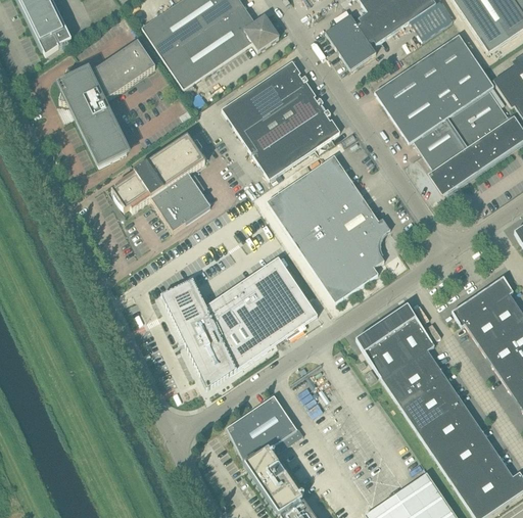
[(17,0),(45,55),(58,46),(58,45),(72,38),(53,0),(17,0)]
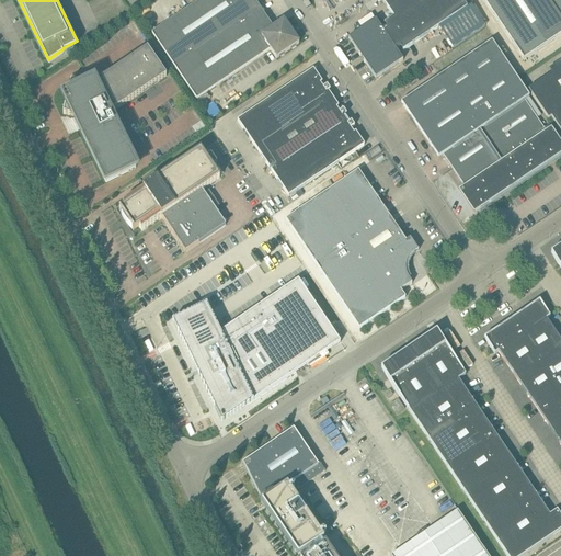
[(193,0),(151,27),(174,61),(260,3),(258,0),(193,0)]
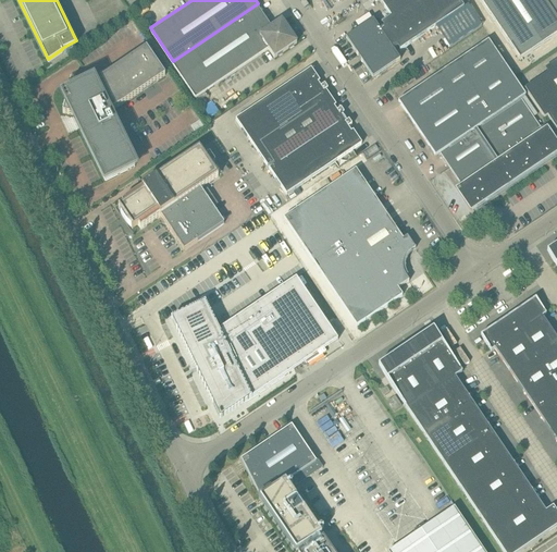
[(373,14),(346,33),(358,51),(359,50),(358,50),(361,48),(364,53),(362,56),(361,54),(361,56),(373,73),(380,69),(400,54),(393,45),(398,41),(400,46),(459,5),(463,2),(462,0),(382,0),(391,12),(386,14),(382,17),(384,22),(380,24),(373,14)]
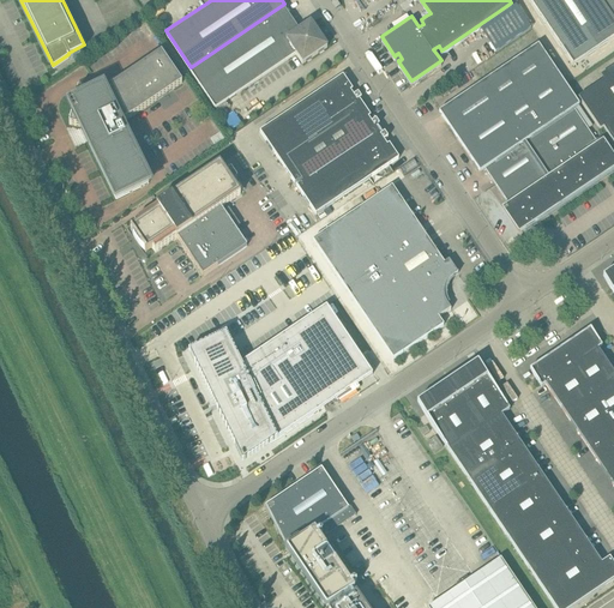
[(531,0),(573,61),(613,32),(613,0),(531,0)]
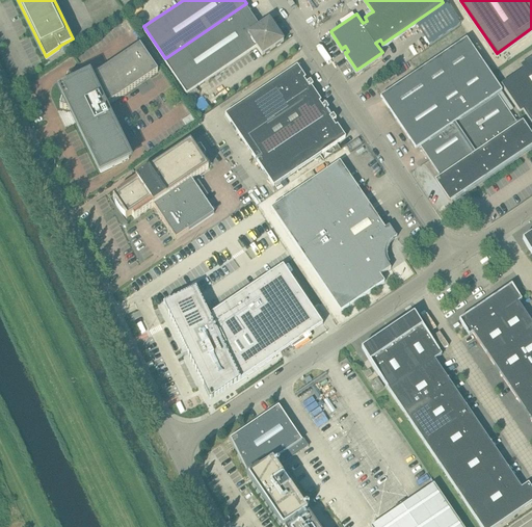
[(259,22),(246,3),(165,58),(186,89),(257,42),(262,51),(284,36),(269,15),(259,22)]
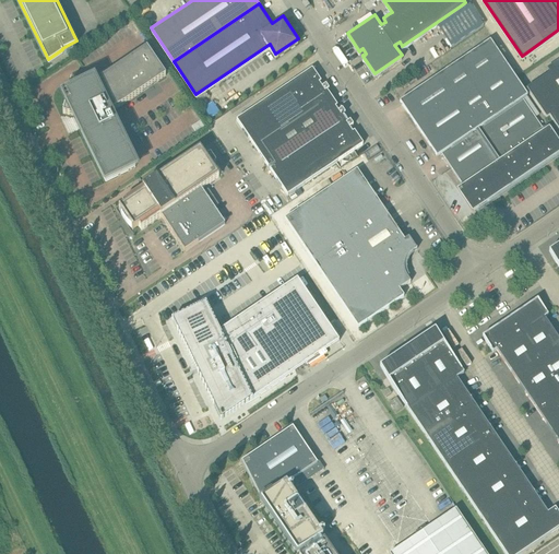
[(400,96),(400,97),(437,152),(441,149),(451,163),(463,181),(460,183),(456,185),(472,208),(475,205),(558,149),(558,140),(547,124),(544,126),(535,113),(523,94),(527,91),(490,36),(400,96)]
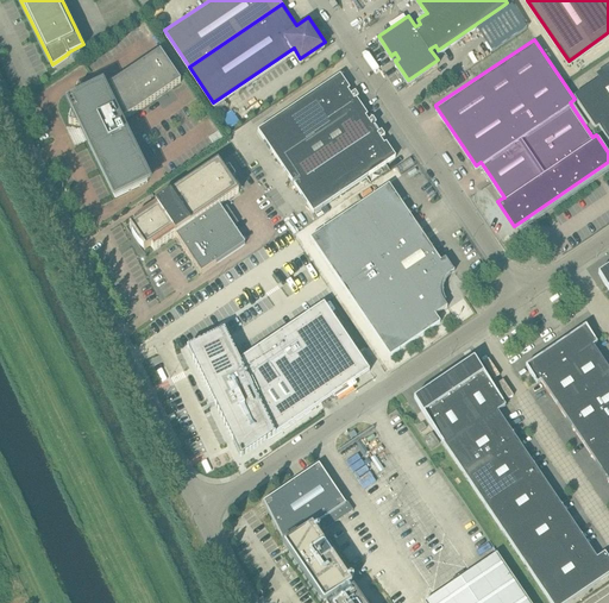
[(79,82),(69,118),(71,119),(74,119),(77,120),(86,138),(88,137),(115,193),(148,176),(118,115),(125,113),(131,110),(137,106),(181,77),(159,46),(114,77),(111,80),(108,81),(105,82),(100,83),(96,83),(93,85),(89,85),(86,85),(82,83),(79,82)]
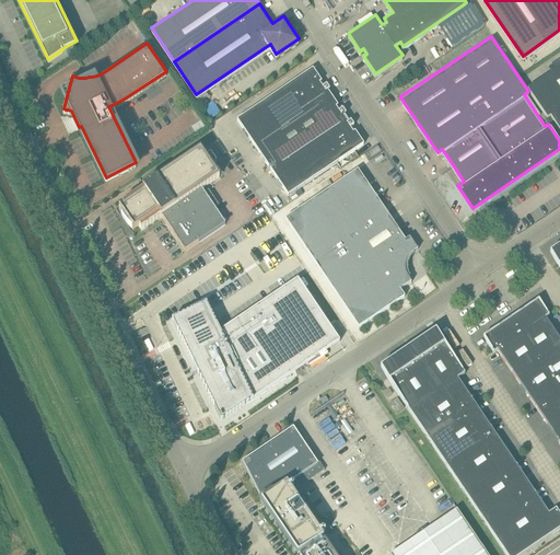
[(559,61),(527,84),(547,114),(550,112),(559,126),(559,61)]
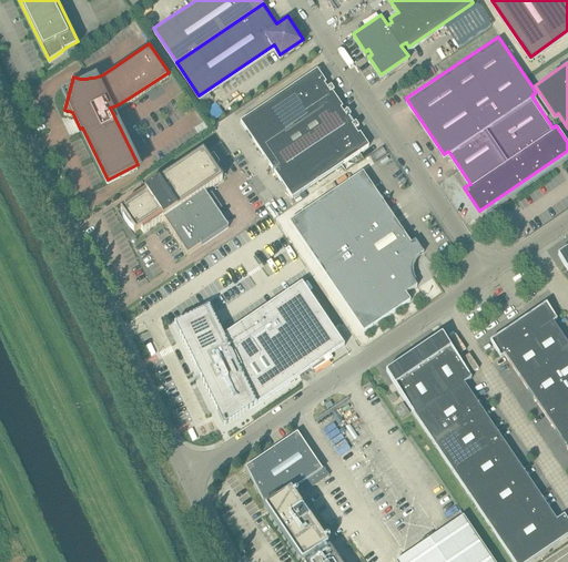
[(241,116),(257,142),(334,90),(332,87),(334,85),(331,81),(327,84),(324,80),(326,78),(317,64),(241,116)]
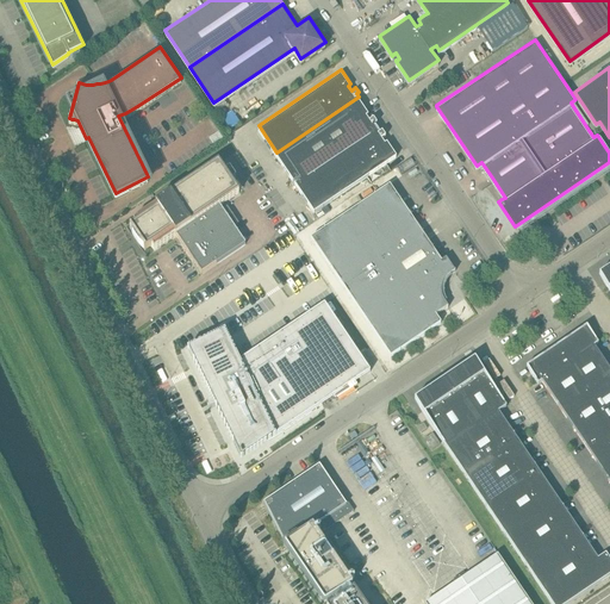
[(368,110),(359,97),(277,153),(296,180),(378,124),(374,120),(377,118),(373,113),(369,117),(366,112),(368,110)]
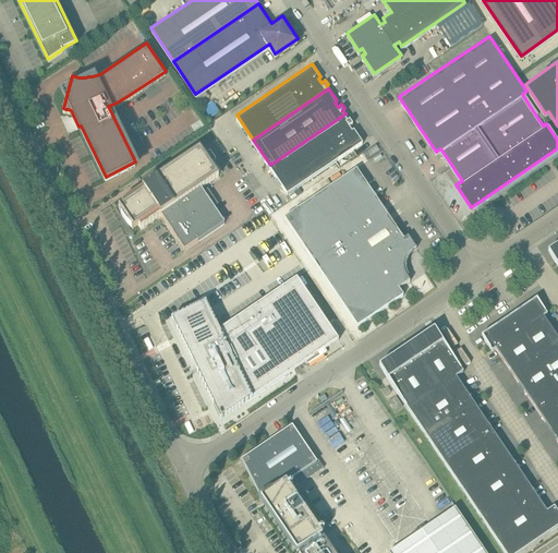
[(346,113),(270,165),(287,190),(362,139),(353,125),(352,128),(349,123),(352,120),(350,116),(348,117),(346,113)]
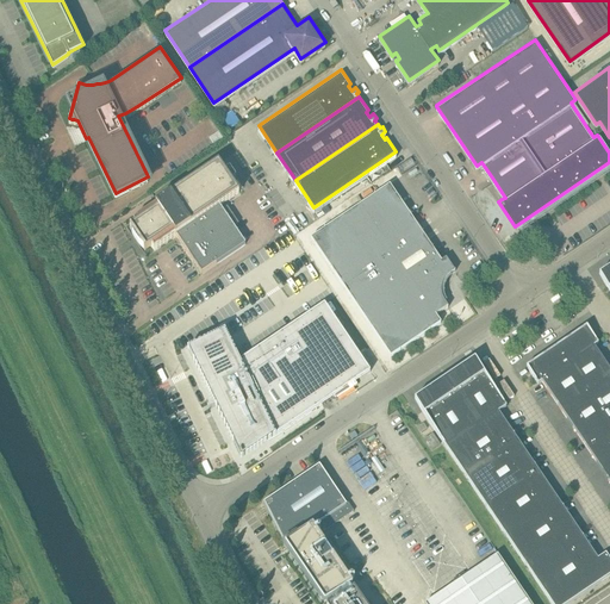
[(210,132),(215,139),(225,134),(219,125),(210,132)]
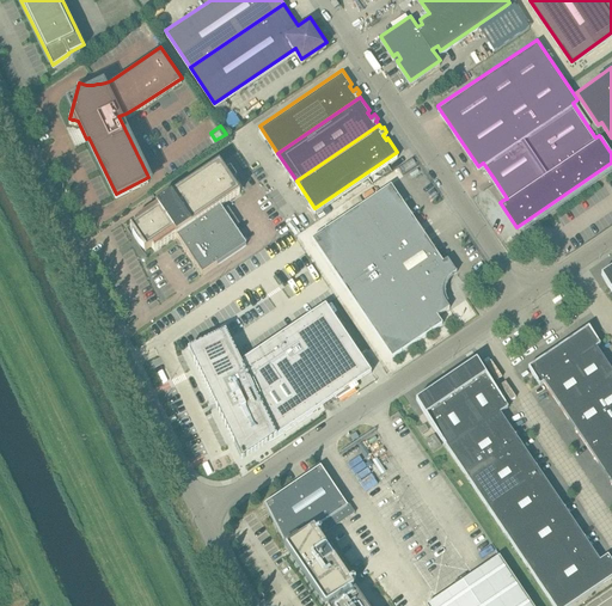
[(200,170),(155,200),(155,201),(134,215),(142,227),(140,230),(144,236),(146,233),(154,246),(176,231),(202,269),(246,240),(220,201),(239,189),(219,158),(200,171),(200,170)]
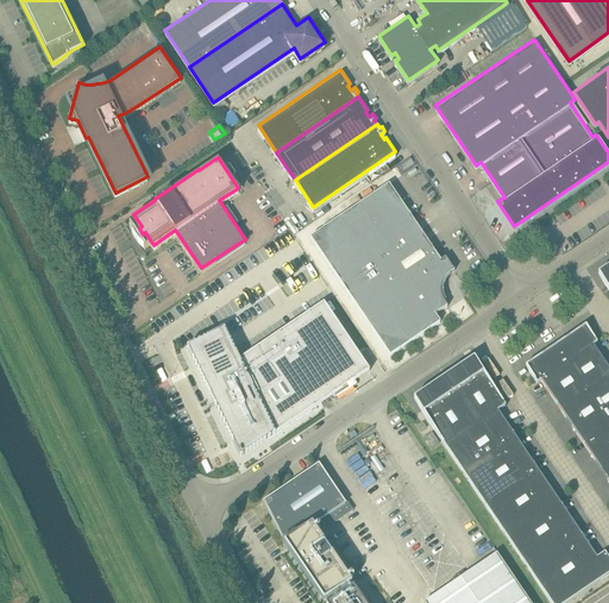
[(447,301),(444,296),(443,294),(441,290),(440,287),(440,283),(441,280),(443,276),(445,274),(446,271),(450,269),(454,265),(445,252),(440,256),(389,180),(311,233),(390,351),(440,318),(434,309),(446,301),(446,302),(447,301)]
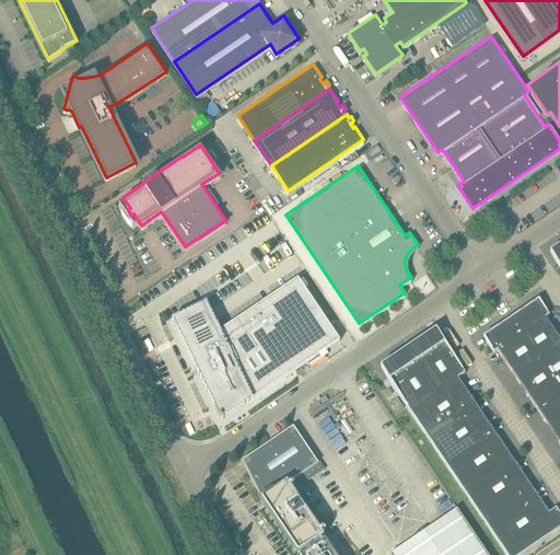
[(173,315),(172,315),(221,417),(253,396),(253,395),(295,367),(292,361),(335,332),(339,337),(298,275),(220,327),(203,295),(173,315)]
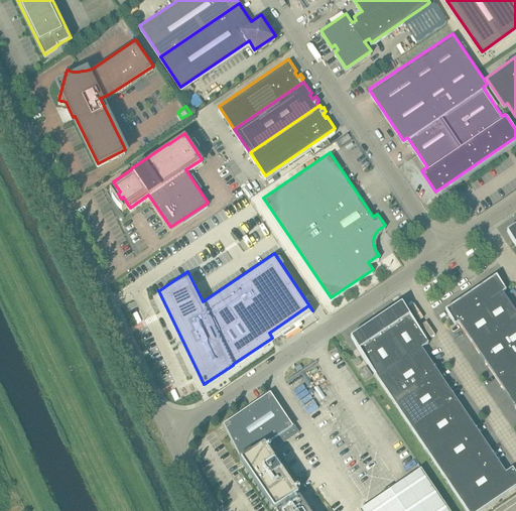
[(479,283),(481,285),(506,323),(515,315),(515,307),(503,288),(506,286),(496,271),(479,283)]
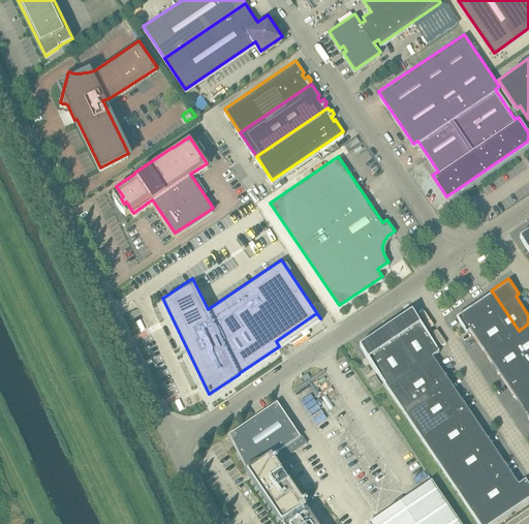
[(473,302),(488,322),(501,342),(510,337),(519,331),(493,293),(491,290),(473,302)]
